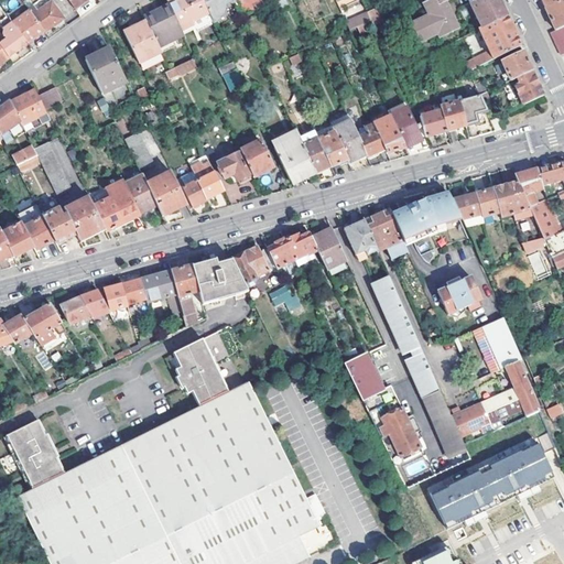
[(50,0),(39,0),(33,6),(34,8),(38,12),(52,2),(50,0)]
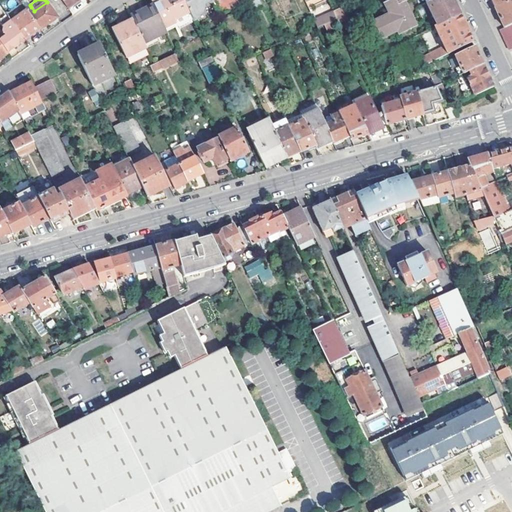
[(62,0),(68,8),(80,0),(62,0)]
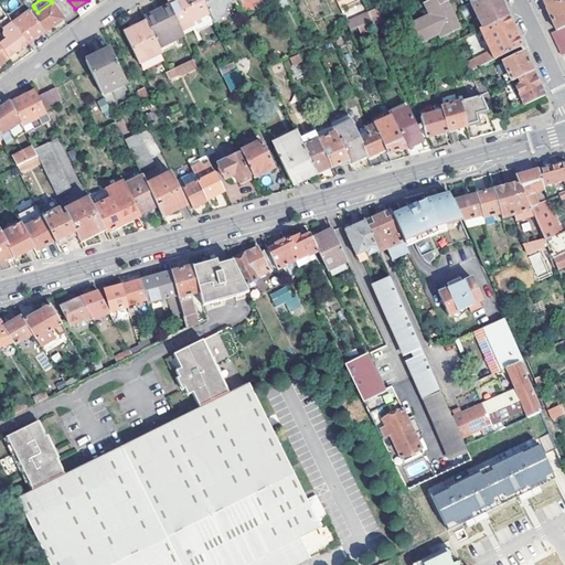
[(166,0),(169,7),(184,39),(214,24),(202,0),(166,0)]
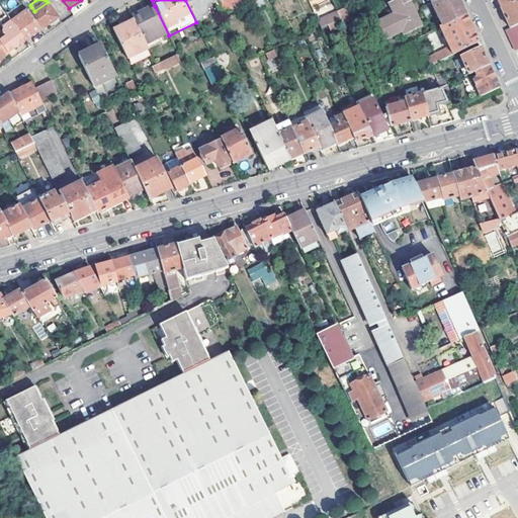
[(185,0),(196,22),(200,31),(207,30),(210,28),(214,20),(223,16),(216,1),(214,0),(185,0)]
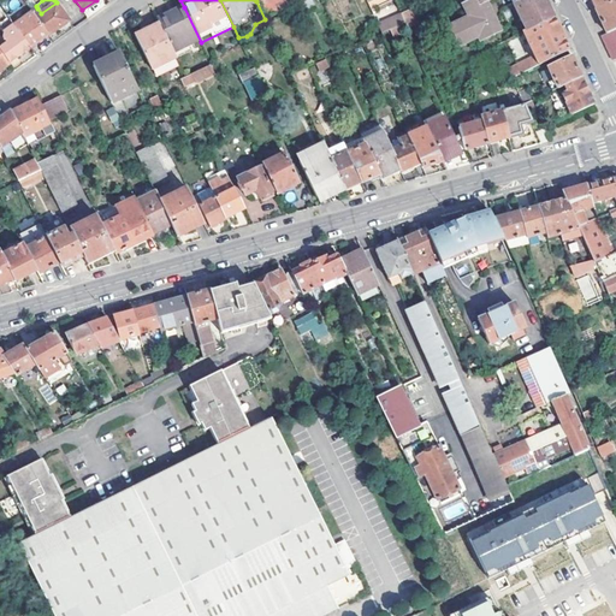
[(259,0),(256,1),(265,19),(296,4),(294,0),(259,0)]
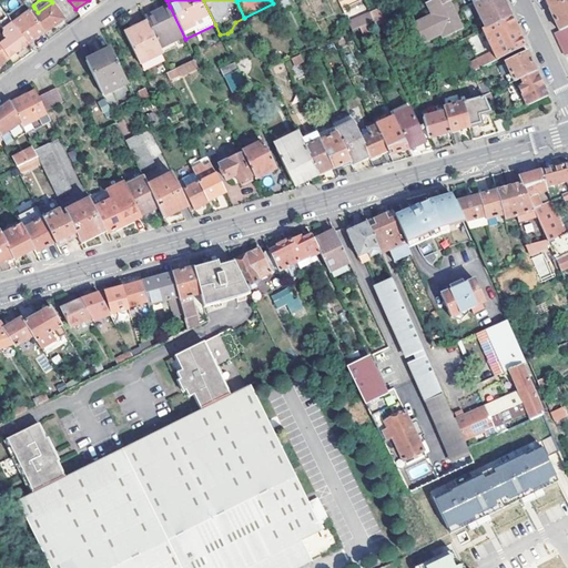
[(281,11),(297,3),(295,0),(281,0),(276,2),(281,11)]
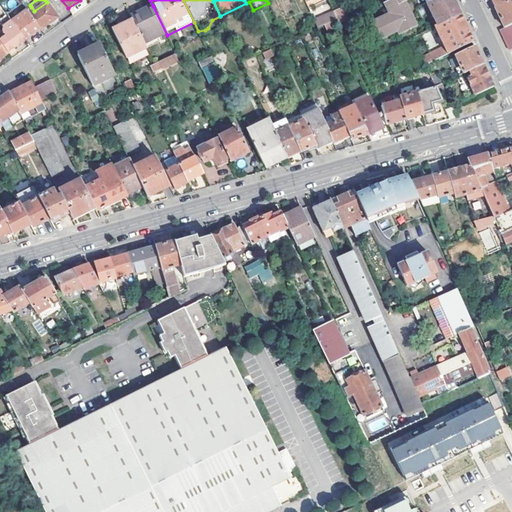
[(382,38),(398,30),(400,33),(416,25),(405,1),(399,4),(396,0),(390,0),(385,2),(391,14),(374,22),(382,38)]
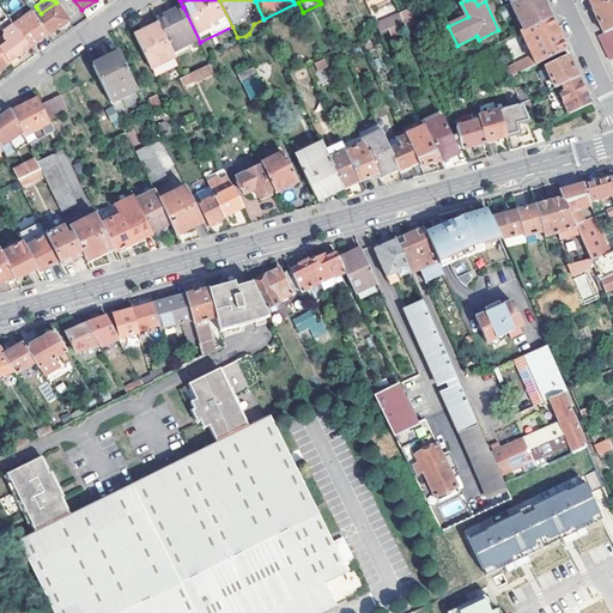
[(542,0),(515,0),(510,2),(525,31),(551,18),(546,6),(542,0)]
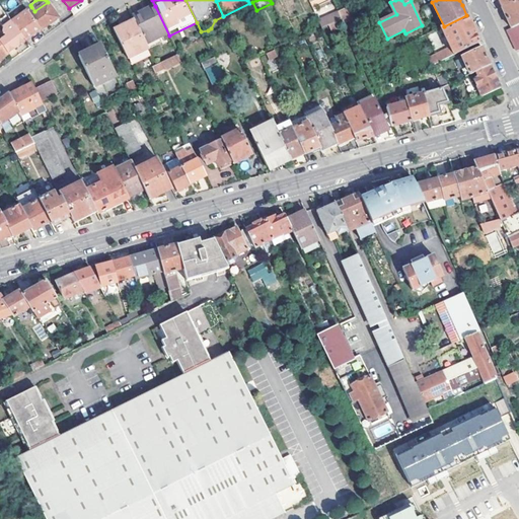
[(518,0),(502,8),(507,19),(511,28),(518,24),(518,0)]
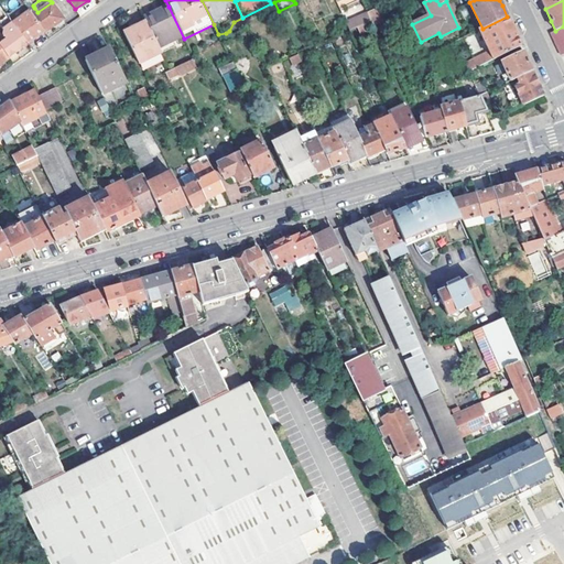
[(29,12),(44,33),(65,19),(52,2),(38,12),(34,8),(29,12)]
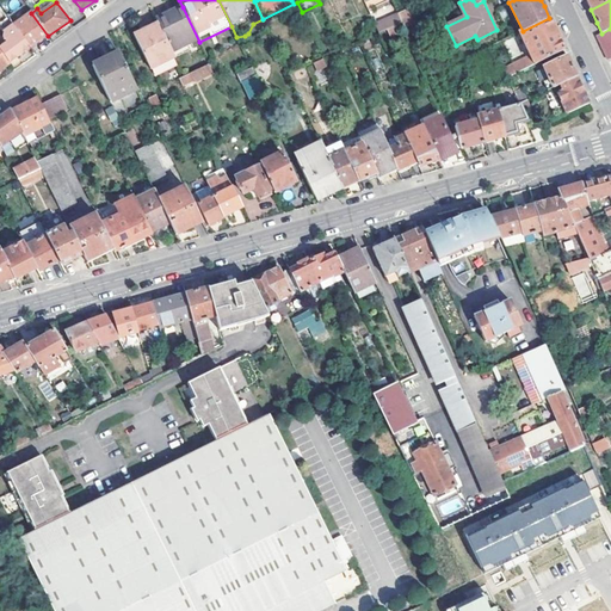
[(18,8),(20,14),(29,8),(25,4),(18,8)]
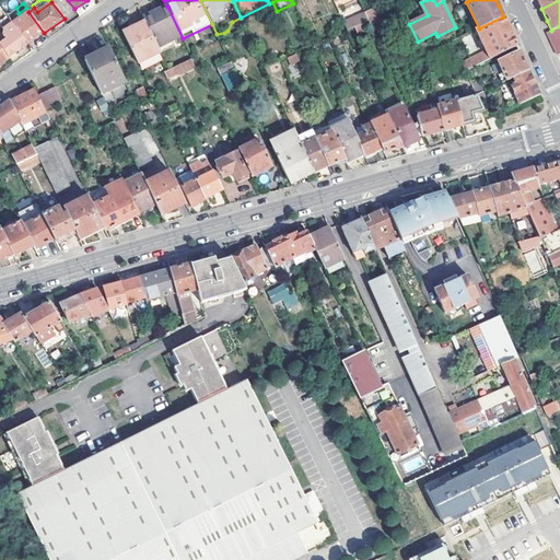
[(167,7),(160,10),(161,13),(159,15),(144,22),(146,23),(161,54),(177,46),(185,43),(185,42),(183,38),(167,7)]
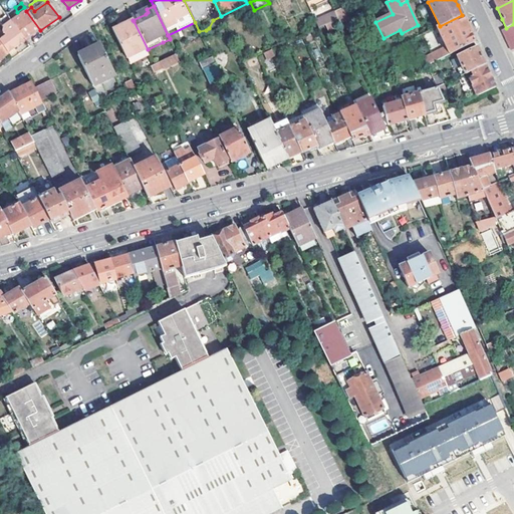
[(8,15),(9,16),(15,12),(12,8),(6,12),(8,15)]
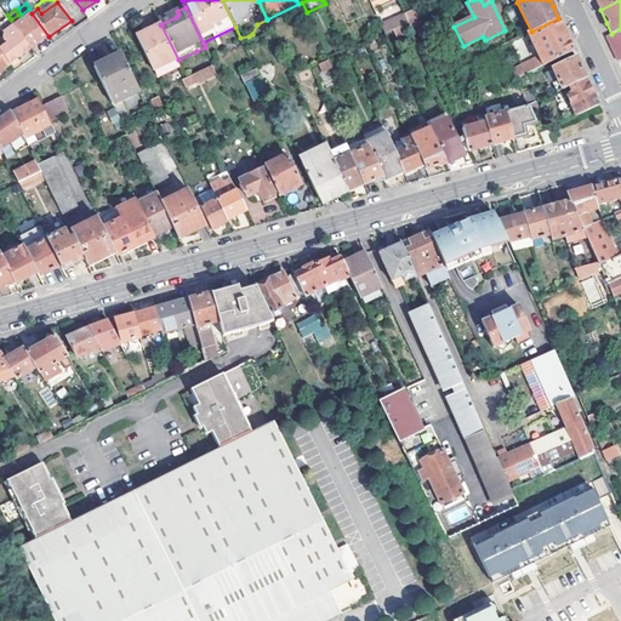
[(177,11),(159,21),(160,24),(176,17),(178,15),(177,11)]
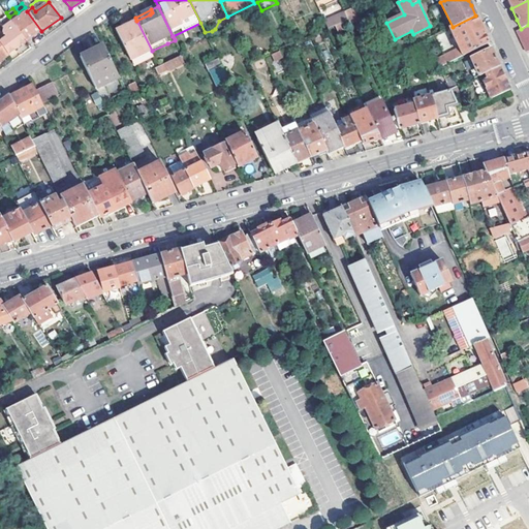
[(12,22),(27,41),(29,40),(41,31),(27,11),(12,22)]
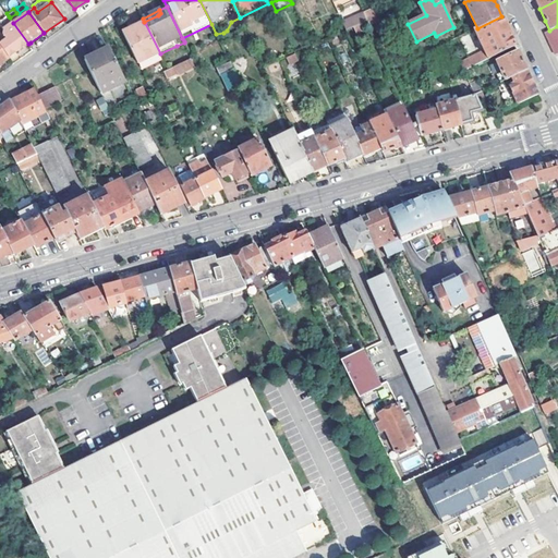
[(368,17),(372,25),(380,22),(377,13),(368,17)]
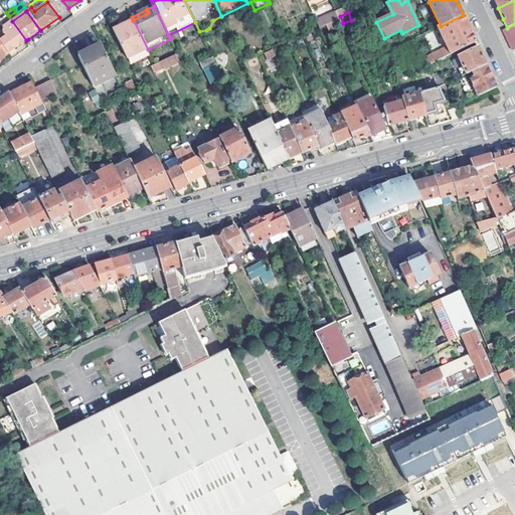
[(8,15),(0,20),(0,24),(2,27),(11,20),(9,16),(8,15)]
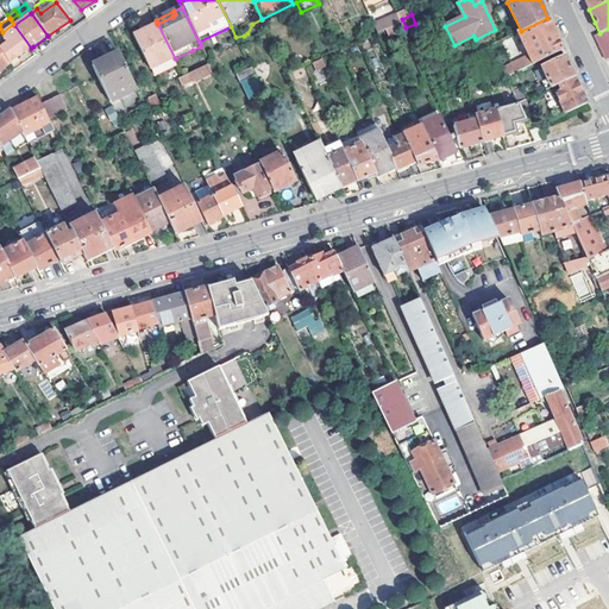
[(512,64),(515,73),(563,50),(553,31),(547,18),(521,31),(519,32),(529,56),(512,64)]
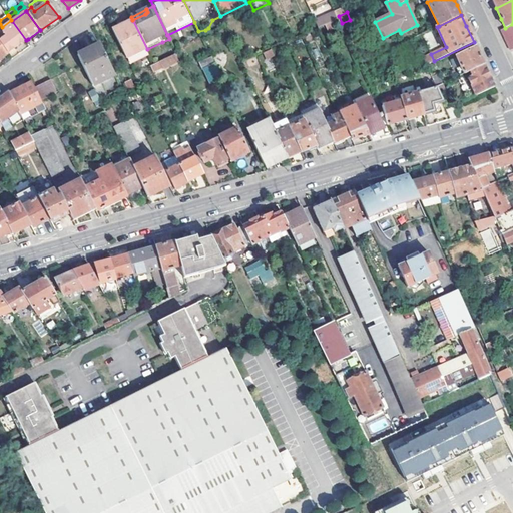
[(0,38),(0,43),(8,54),(26,40),(12,21),(11,20),(2,27),(1,32),(3,36),(0,38)]
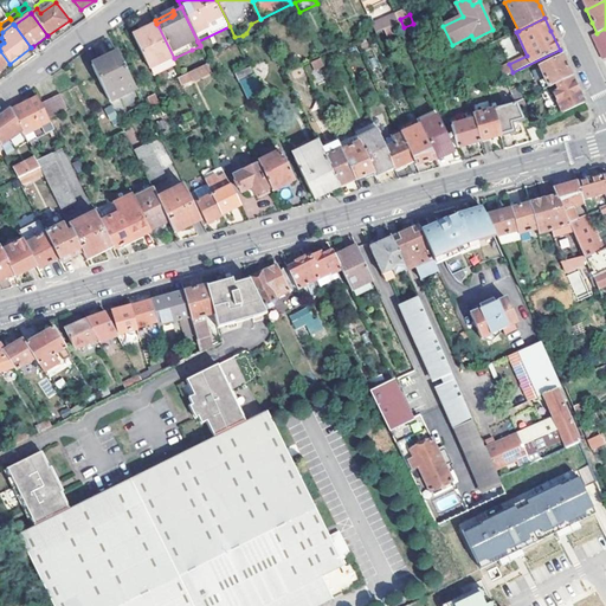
[(133,37),(149,70),(174,58),(158,25),(133,37)]
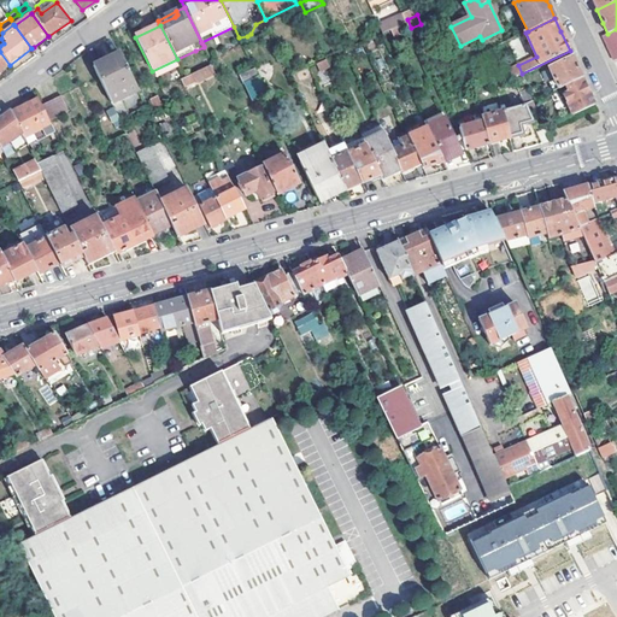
[(391,30),(394,37),(406,33),(403,25),(391,30)]
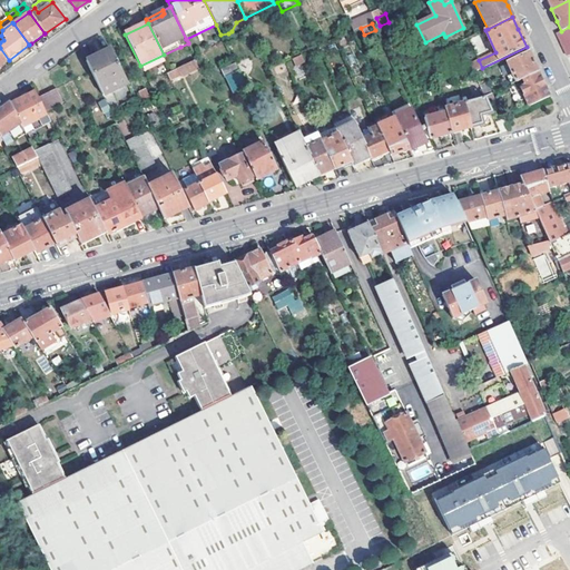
[(200,37),(203,43),(220,35),(216,25),(186,39),(188,42),(200,37)]
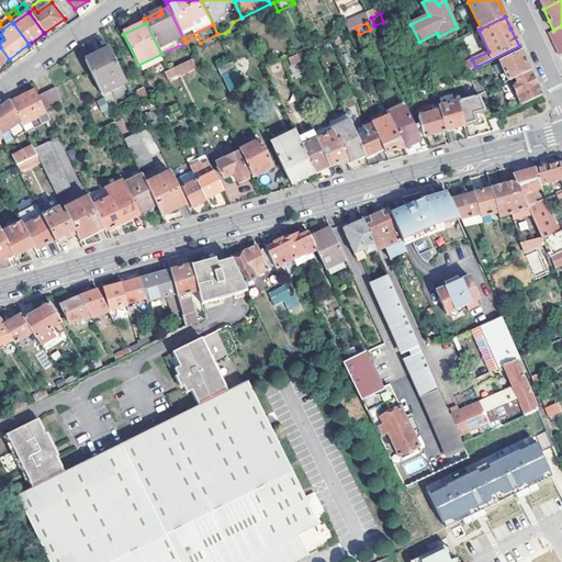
[(549,33),(559,55),(561,53),(561,26),(553,31),(549,33)]
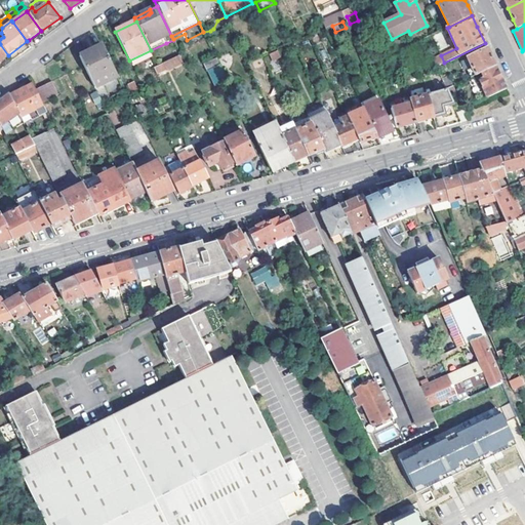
[(356,36),(362,50),(370,47),(364,33),(356,36)]
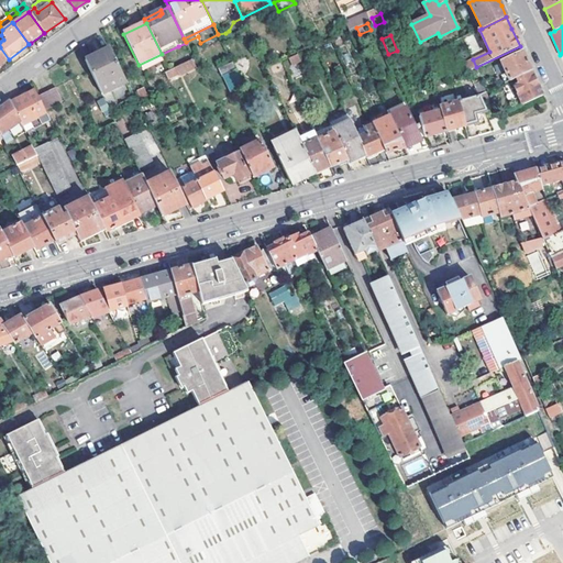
[(162,54),(164,61),(181,53),(178,46),(162,54)]
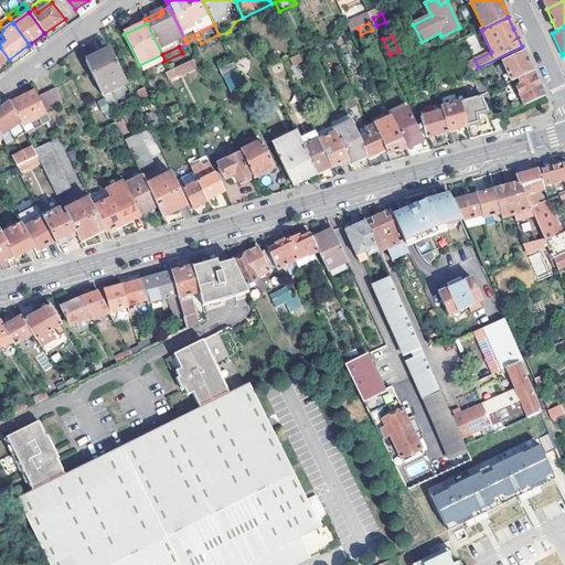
[(102,95),(127,82),(110,49),(86,60),(85,61),(102,95)]
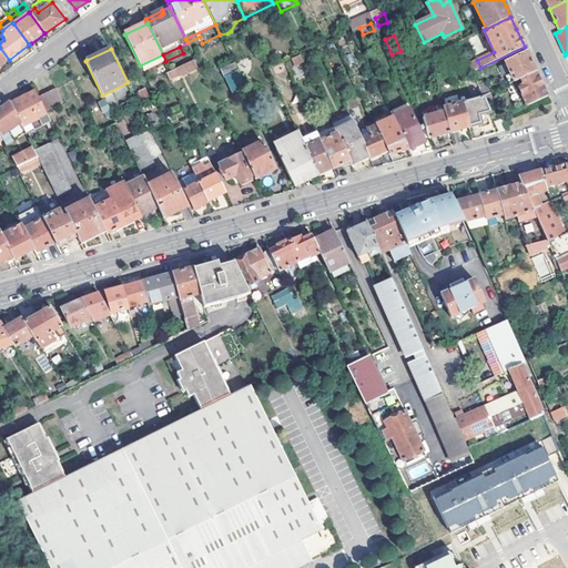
[(506,75),(509,84),(520,79),(536,72),(527,52),(506,62),(510,74),(506,75)]
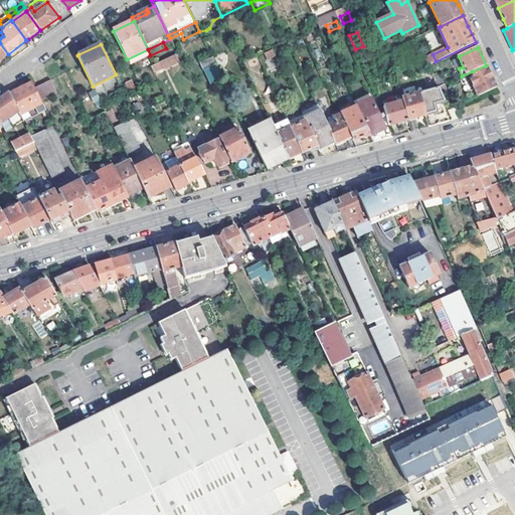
[(265,54),(267,59),(275,55),(273,50),(265,54)]
